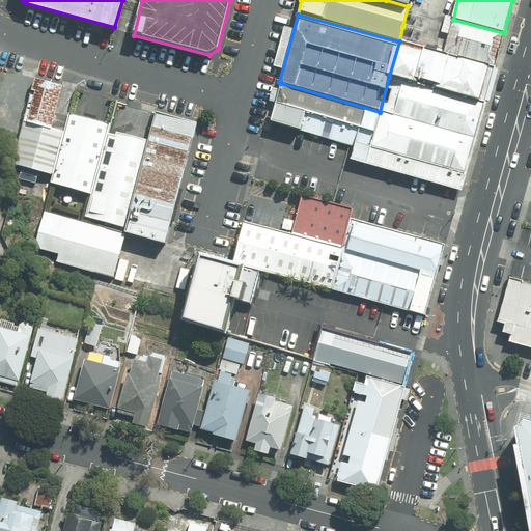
[(444,54),(494,67),(504,33),(453,20),(446,18),(442,32),(449,34),(444,54)]
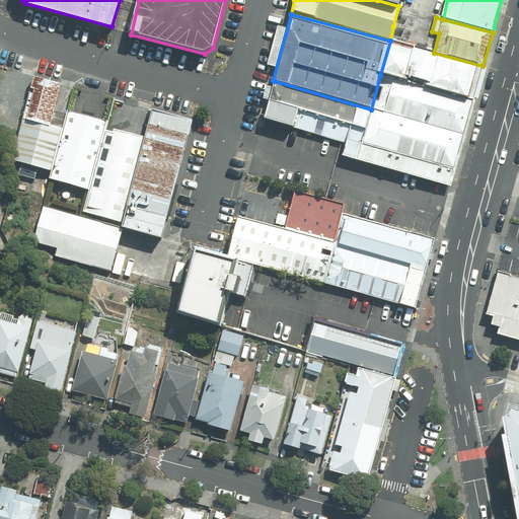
[(380,75),(473,100),(483,66),(434,53),(390,41),(380,75)]
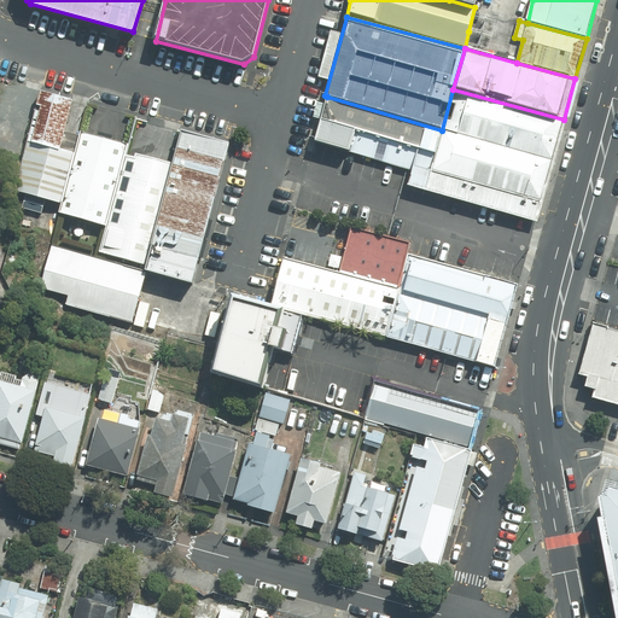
[(12,187),(62,202),(75,153),(59,149),(74,99),(41,89),(12,187)]
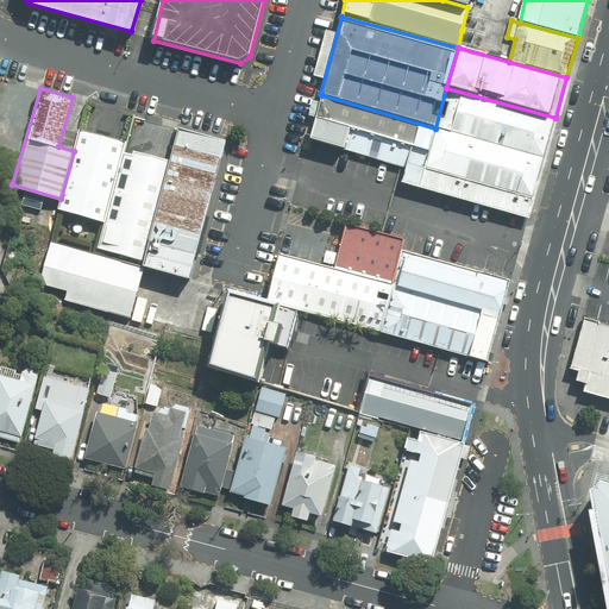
[(435,129),(545,158),(556,118),(446,88),(435,129)]
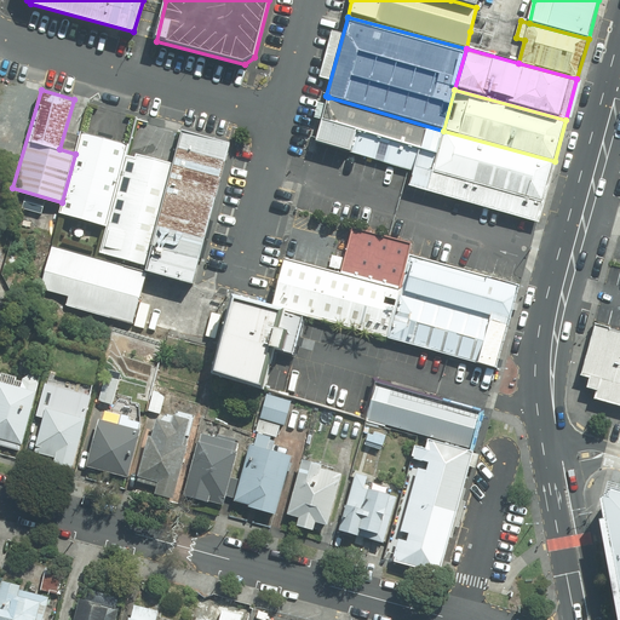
[(426,193),(443,131),(328,97),(316,142),(412,167),(407,185),(426,193)]
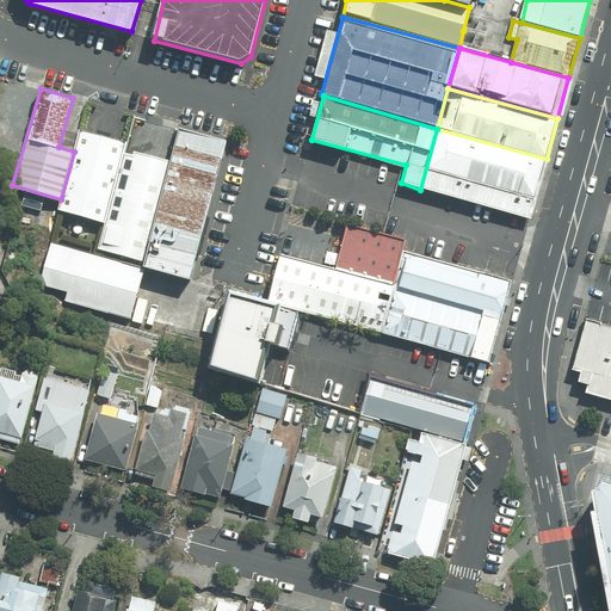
[(104,221),(125,148),(127,141),(81,128),(74,152),(61,199),(59,208),(104,221)]
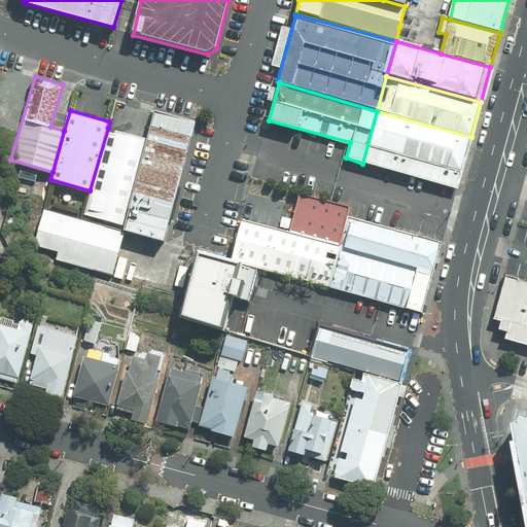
[(198,125),(153,111),(146,139),(121,224),(165,237),(198,125)]
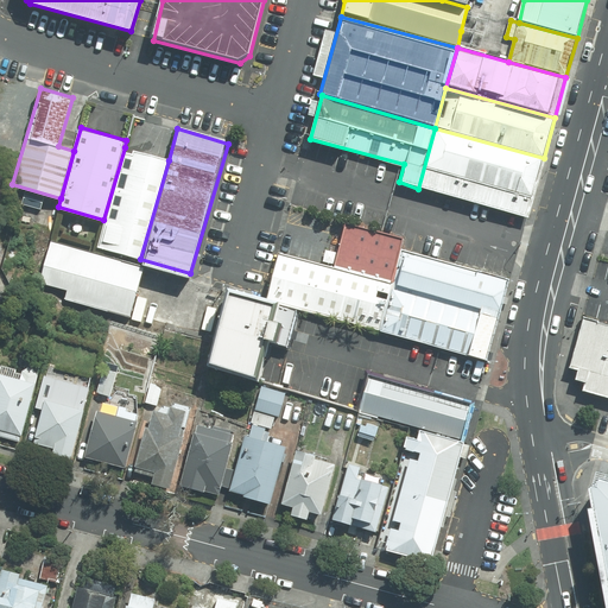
[(418,189),(527,219),(544,158),(435,128),(418,189)]
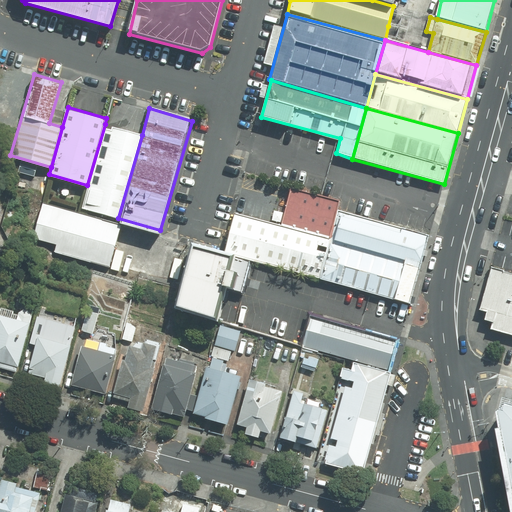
[(80,207),(118,218),(142,135),(105,124),(87,185),(80,207)]
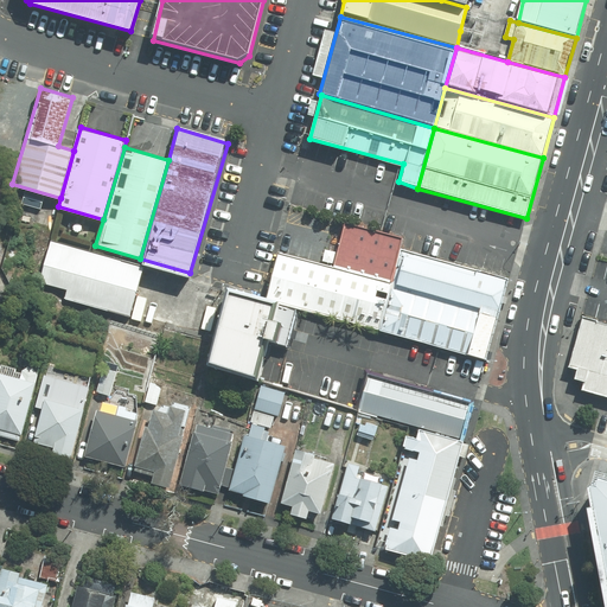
[(332,266),(391,281),(403,237),(344,221),(332,266)]
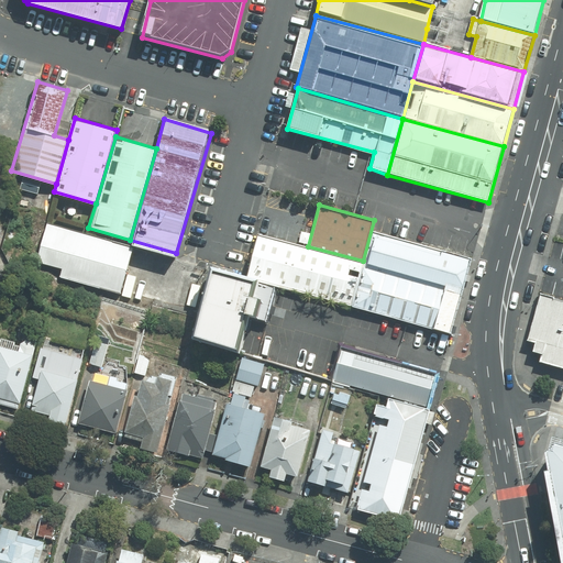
[(48,228),(40,263),(65,269),(63,275),(123,290),(134,250),(48,228)]
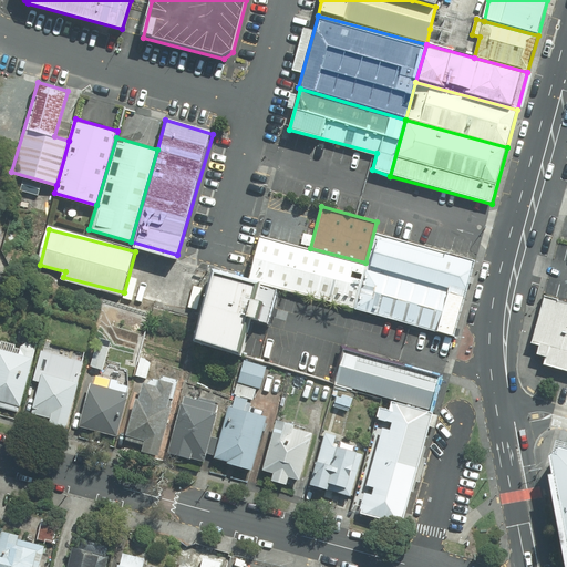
[(353,307),(451,334),(472,259),(374,232),(366,263),(353,307)]
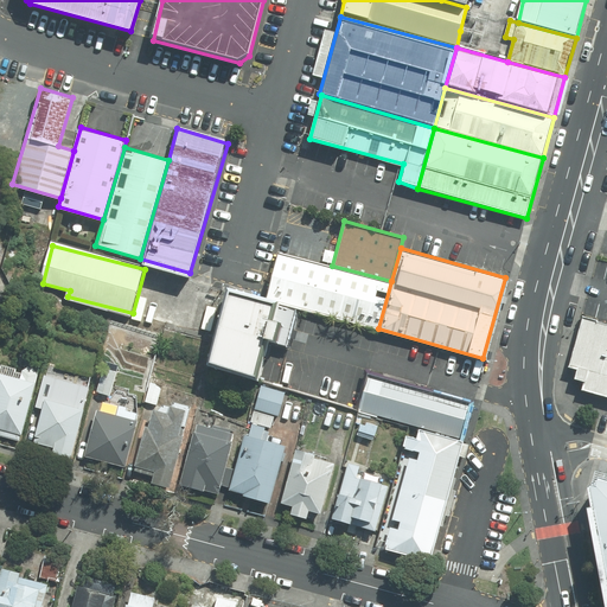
[(266,298),(378,328),(391,281),(332,266),(279,250),(266,298)]
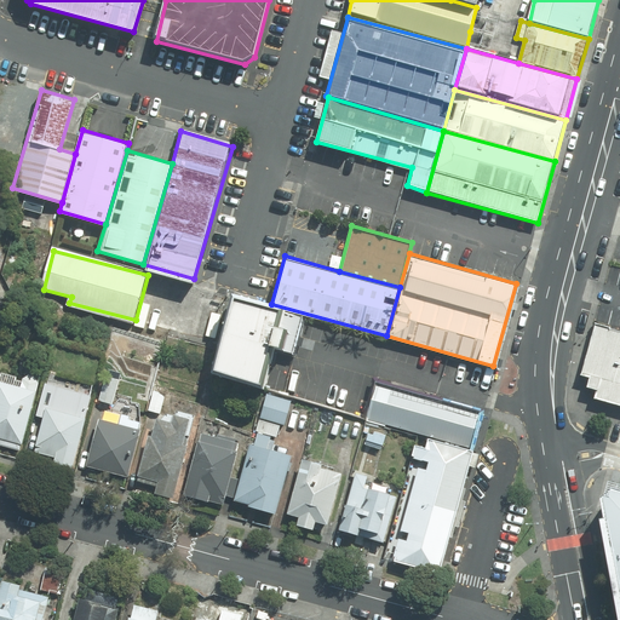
[(302,319),(235,299),(213,372),(264,386),(274,352),(290,357),(302,319)]
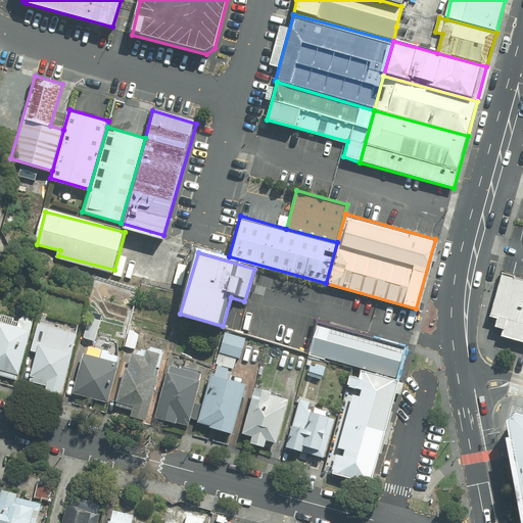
[(522,277),(503,271),(489,317),(494,318),(491,326),(503,329),(500,336),(522,342),(522,277)]
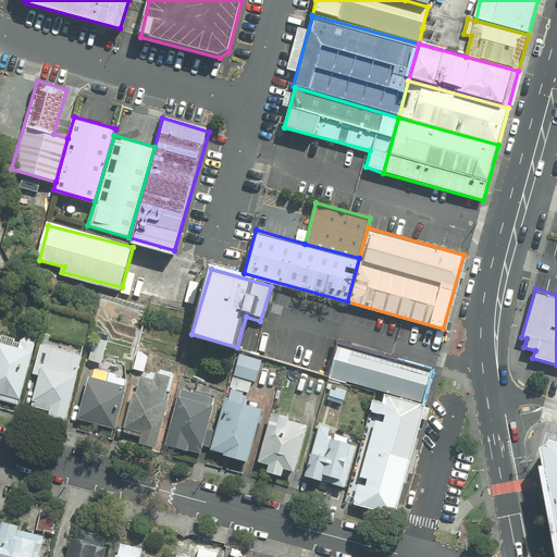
[(115,335),(108,323),(95,335),(90,360),(104,362),(107,344),(115,335)]
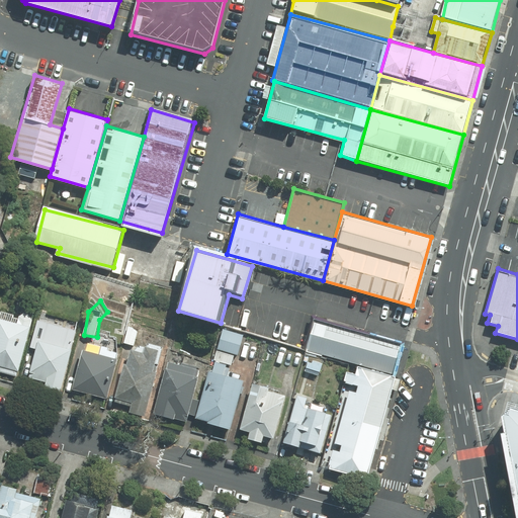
[(0,373),(18,378),(34,318),(20,315),(19,318),(0,313),(0,314),(0,373)]
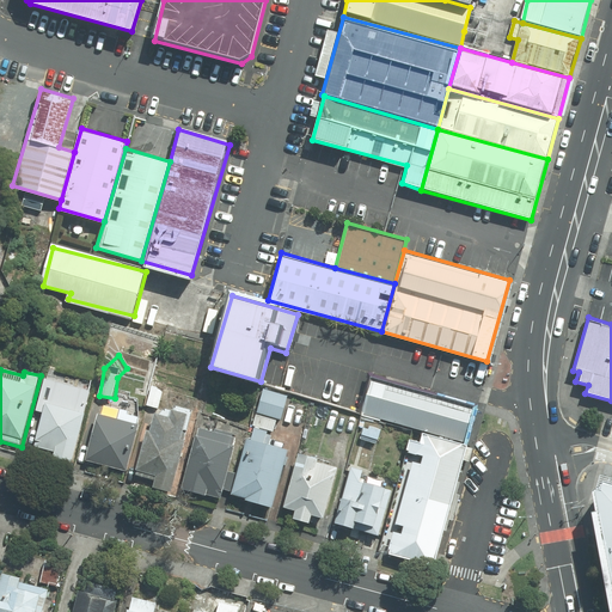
[(475,408),(372,378),(362,411),(464,441),(475,408)]
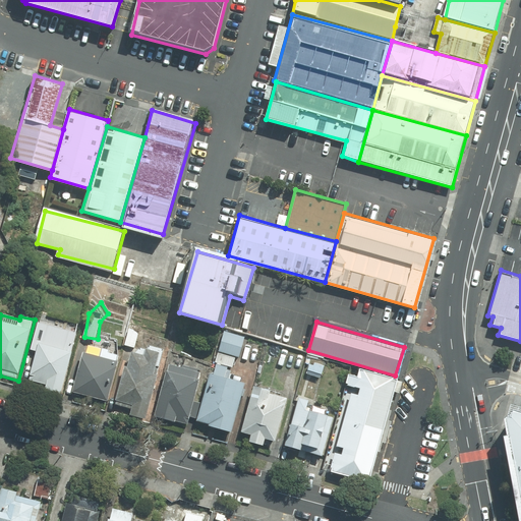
[(63,394),(77,334),(38,324),(32,350),(37,352),(31,380),(47,384),(46,390),(63,394)]
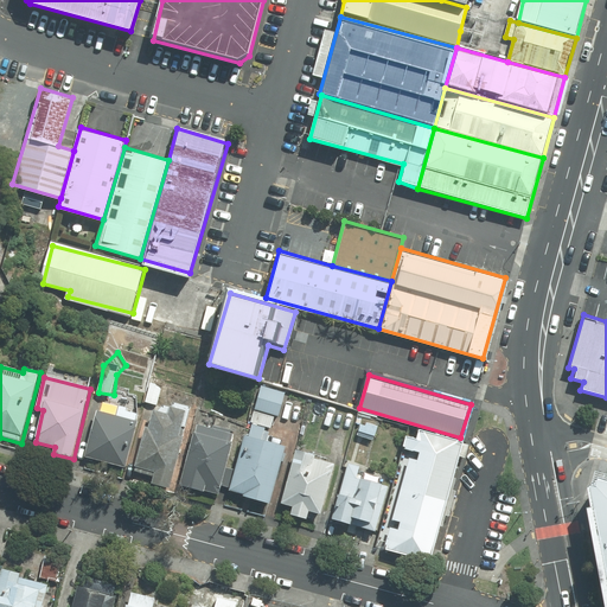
[(164,384),(151,381),(145,402),(159,406),(164,384)]
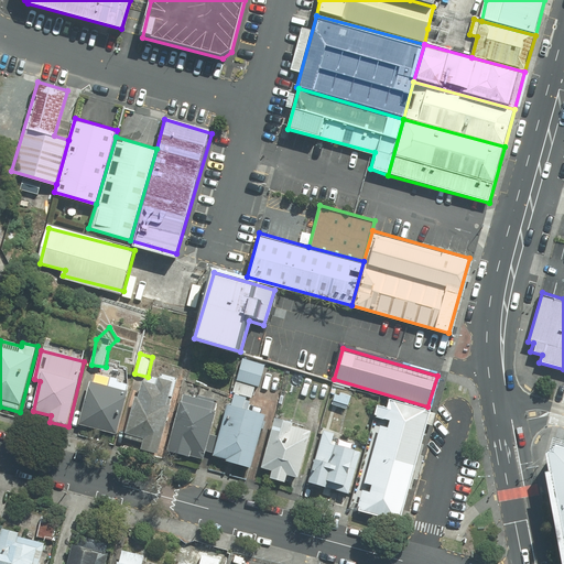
[(232,392),(236,393),(248,397),(257,399),(267,365),(242,358),(232,392)]
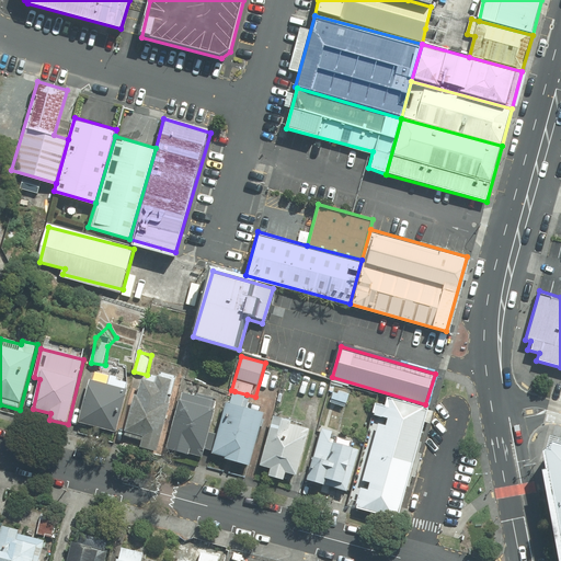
[(157,451),(176,380),(158,375),(156,380),(142,376),(125,437),(142,442),(141,447),(157,451)]
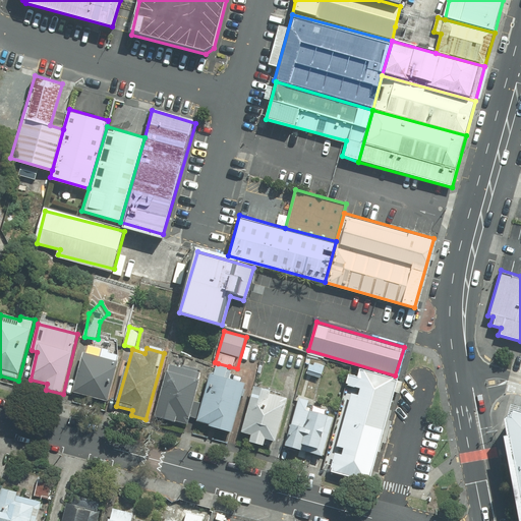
[(101,357),(84,352),(73,393),(108,402),(120,355),(103,350),(101,357)]
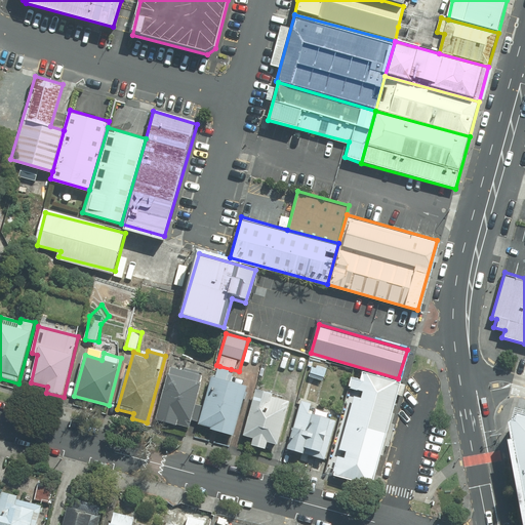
[(313,365),(311,373),(324,378),(326,369),(313,365)]
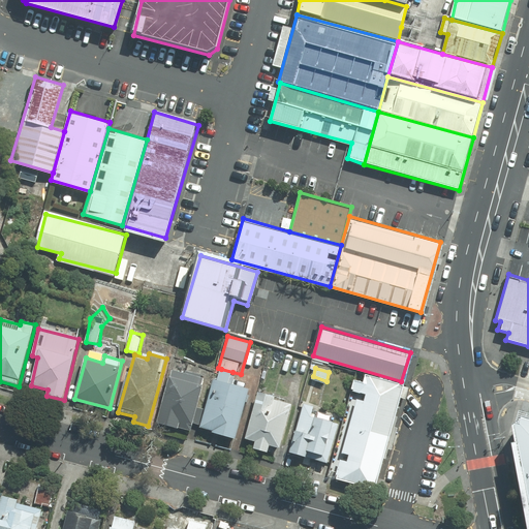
[(200,425),(205,411),(196,408),(205,379),(170,369),(155,423),(189,433),(192,422),(200,425)]
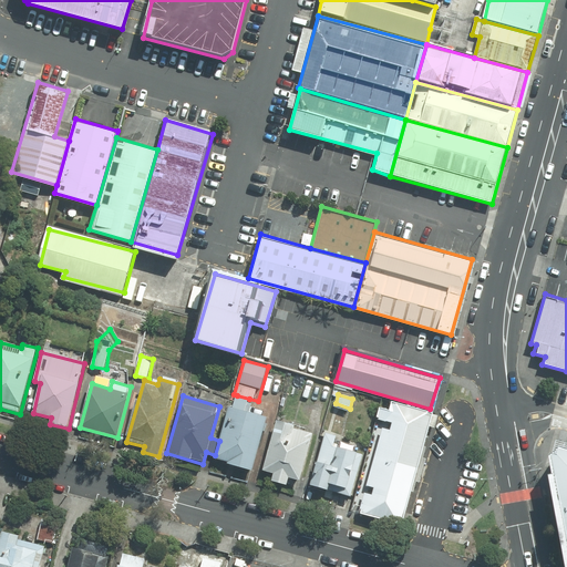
[(233,408),(229,406),(219,441),(215,455),(214,459),(253,471),(268,418),(245,411),(249,399),(237,395),(233,408)]
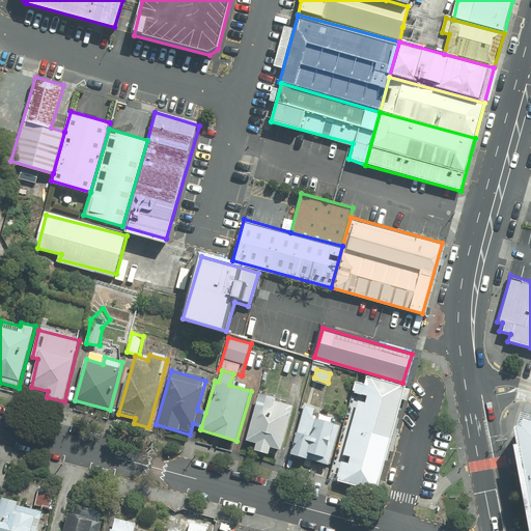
[(407,387),(366,375),(336,479),(376,492),(407,387)]
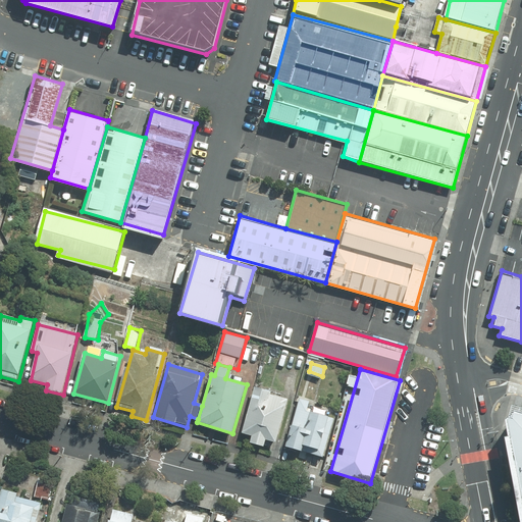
[(289,398),(255,388),(243,432),(253,435),(250,444),(264,448),(267,439),(276,441),(289,398)]
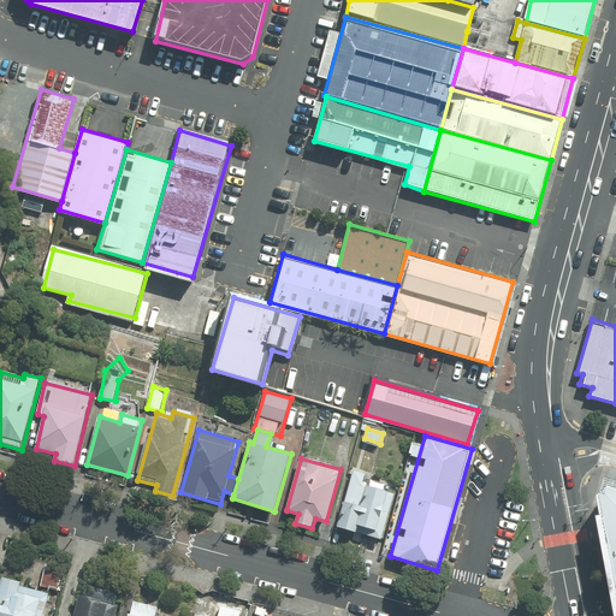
[(368,474),(353,471),(337,527),(381,540),(396,493),(365,485),(368,474)]
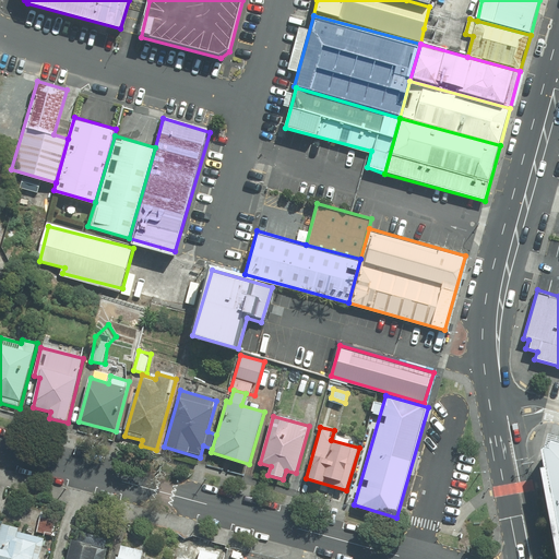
[(558,449),(552,448),(550,454),(544,456),(558,534),(558,449)]
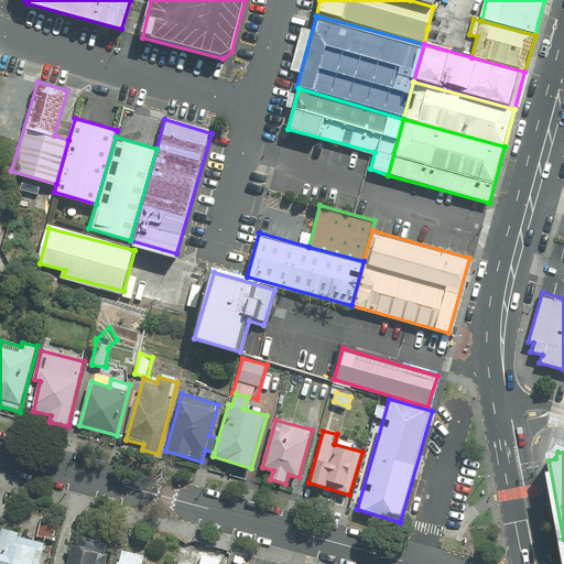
[(0,533),(0,563),(26,563),(32,542),(0,533)]
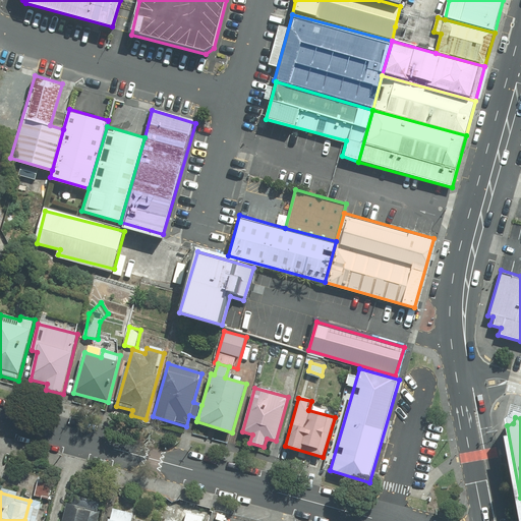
[(62,503),(57,520),(85,520),(89,510),(62,503)]
